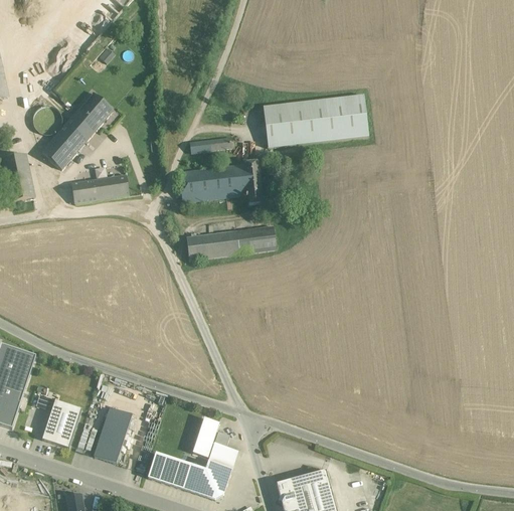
[(106,61),(108,58),(109,58),(114,52),(107,46),(99,55),(106,61)]
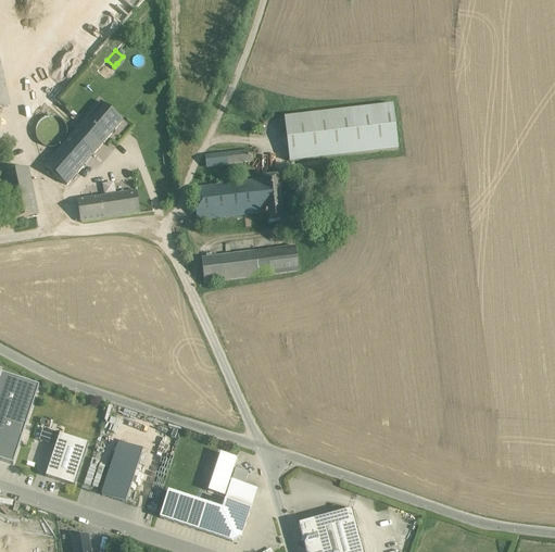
[(84,118),(105,137),(122,118),(100,99),(84,118)]
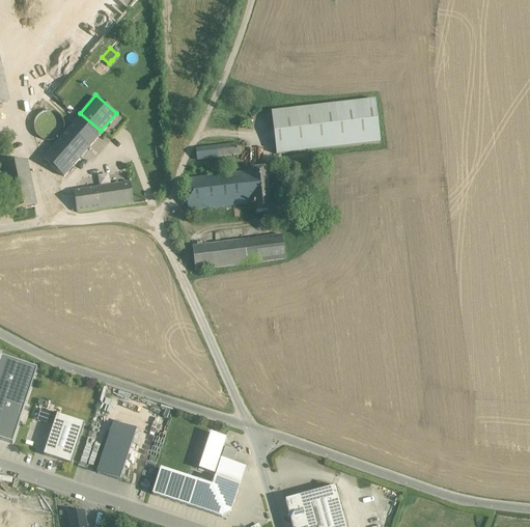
[(270,109),(275,151),(276,151),(379,139),(373,98),(270,109)]
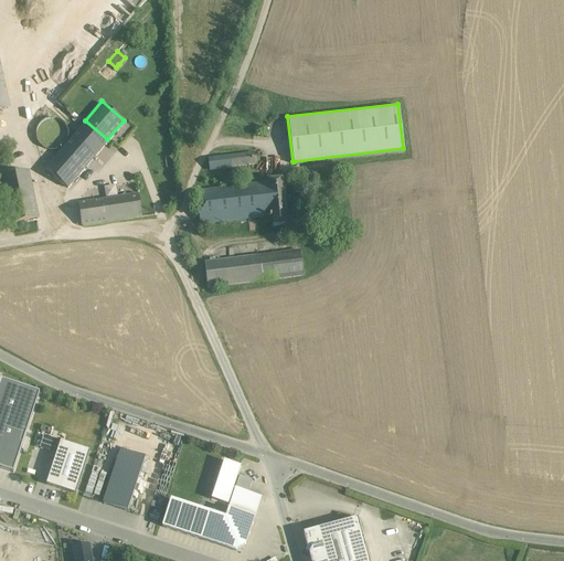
[(61,143),(63,141),(63,140),(65,138),(66,136),(67,133),(67,129),(66,127),(65,124),(64,120),(62,118),(59,116),(55,115),(53,115),(50,115),(48,115),(45,116),(42,117),(40,119),(39,122),(36,124),(35,127),(35,130),(35,134),(36,137),(38,140),(40,143),(43,145),(45,146),(49,147),(52,147),(55,146),(59,145),(61,143)]
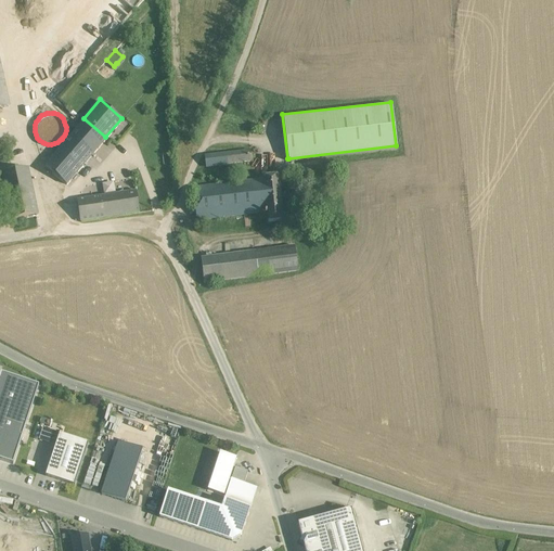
[(84,118),(55,150),(44,163),(66,182),(105,137),(84,118)]
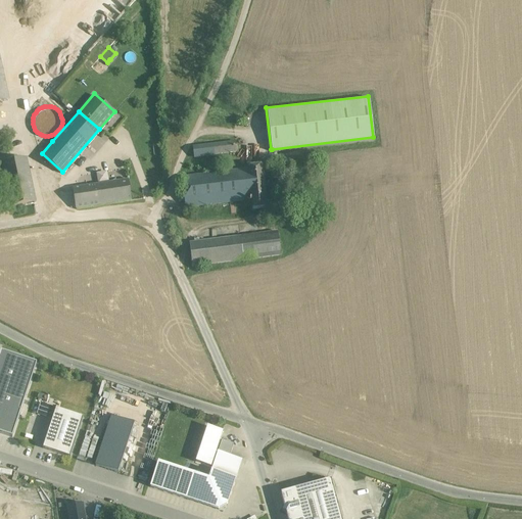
[(194,154),(221,151),(222,151),(236,149),(234,139),(193,144),(194,154)]
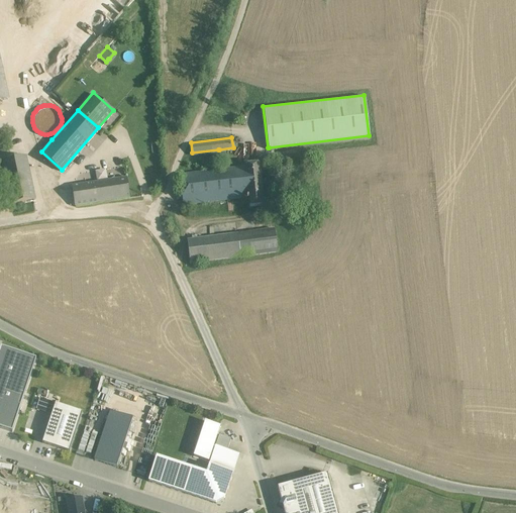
[(0,159),(8,193),(10,202),(34,197),(25,154),(0,159)]
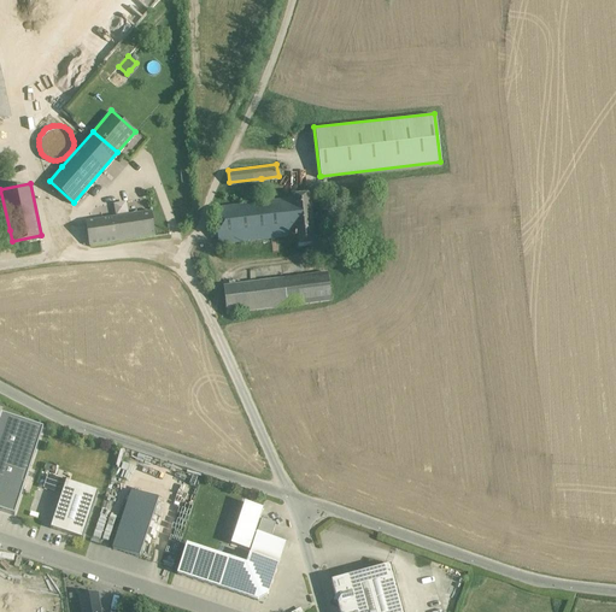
[(292,195),(297,243),(315,242),(309,193),(292,195)]
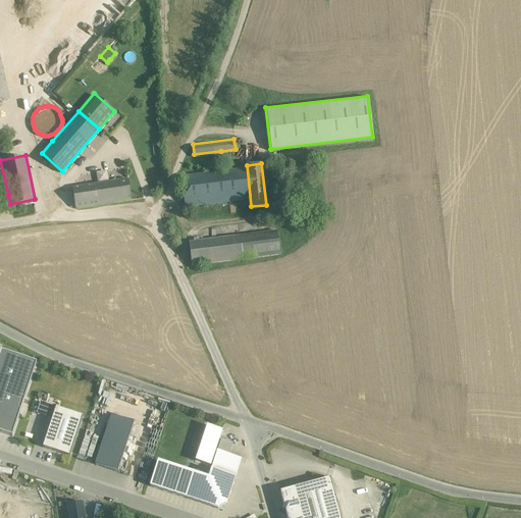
[(247,166),(239,166),(238,166),(180,173),(185,203),(250,196),(247,166)]
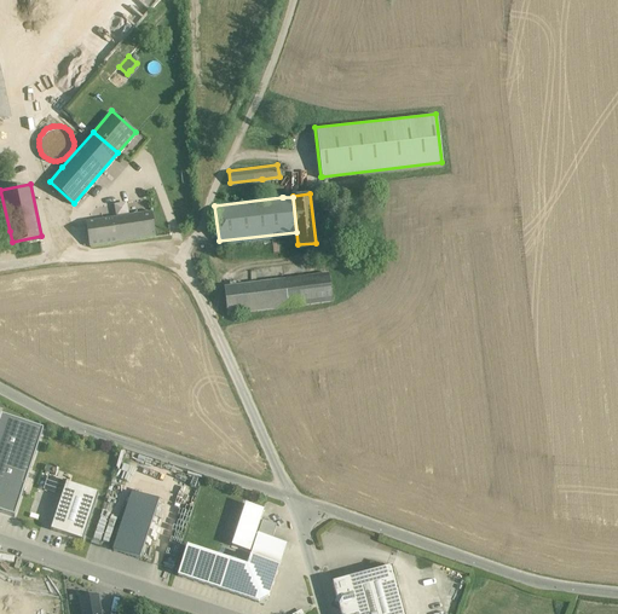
[(151,209),(126,213),(113,215),(116,238),(155,233),(151,209)]
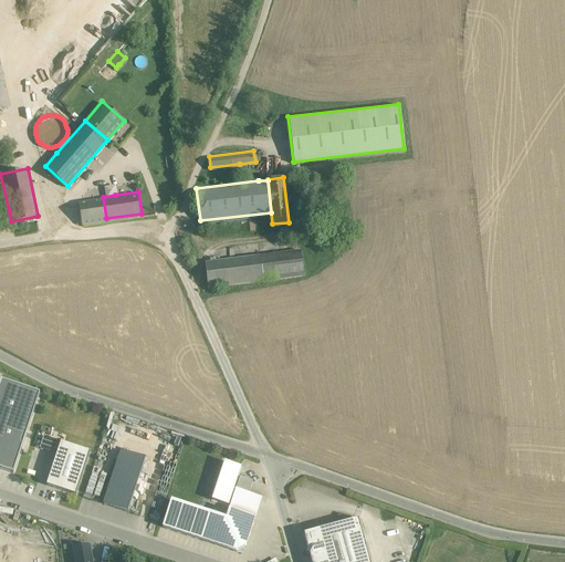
[(79,200),(79,207),(82,222),(106,218),(103,197),(79,200)]
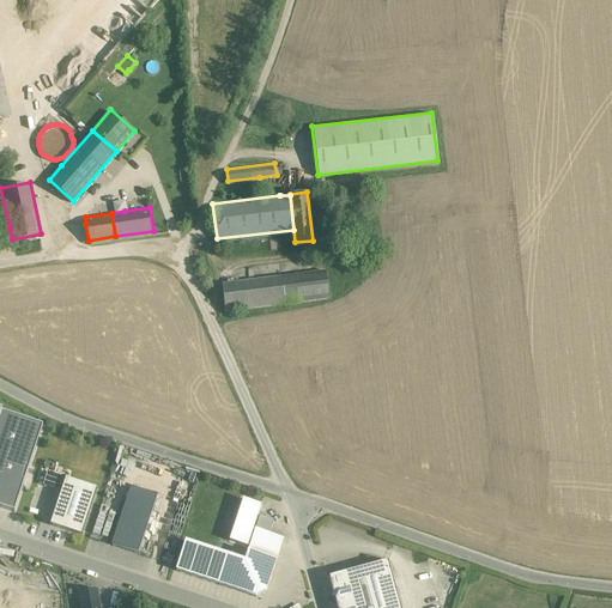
[(323,268),(291,272),(282,273),(285,302),(327,296),(323,268)]
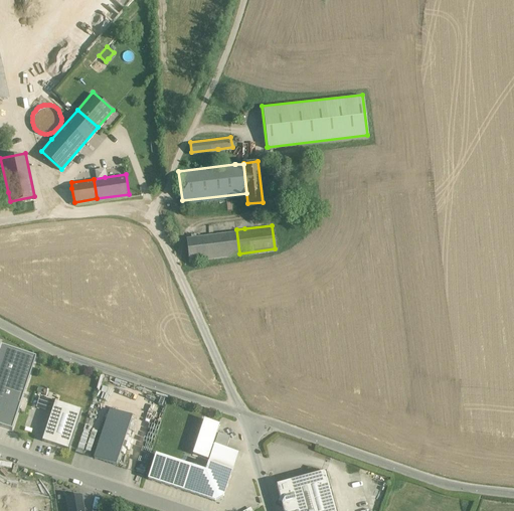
[(236,229),(231,230),(186,236),(189,260),(239,253),(236,229)]
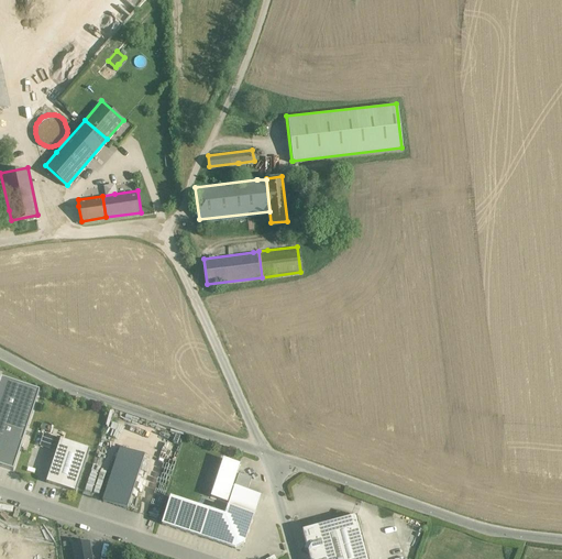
[(0,376),(0,463),(12,468),(39,388),(0,376)]
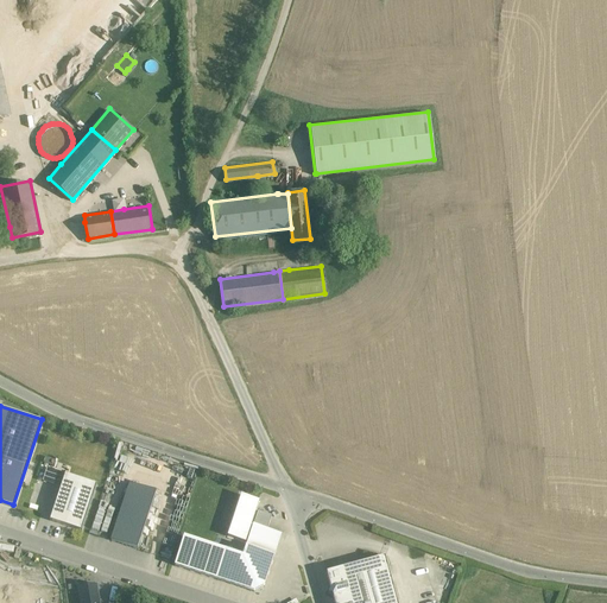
[(50,518),(81,527),(95,481),(64,471),(50,518)]
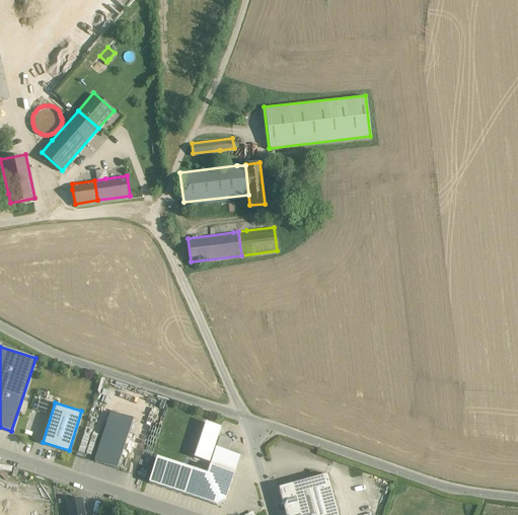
[(109,411),(94,459),(117,466),(122,449),(122,448),(123,448),(133,418),(109,411)]
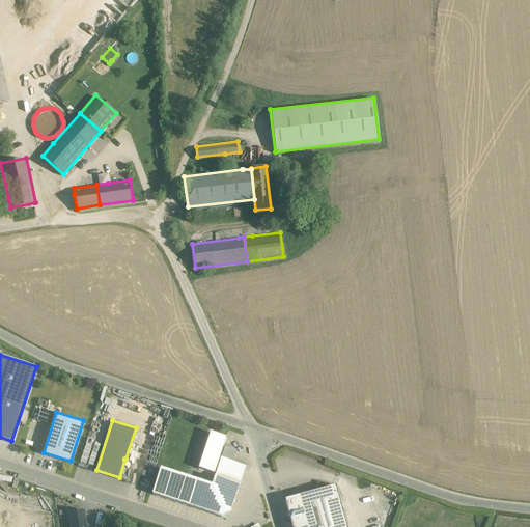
[(225,435),(210,430),(197,466),(213,471),(225,435)]
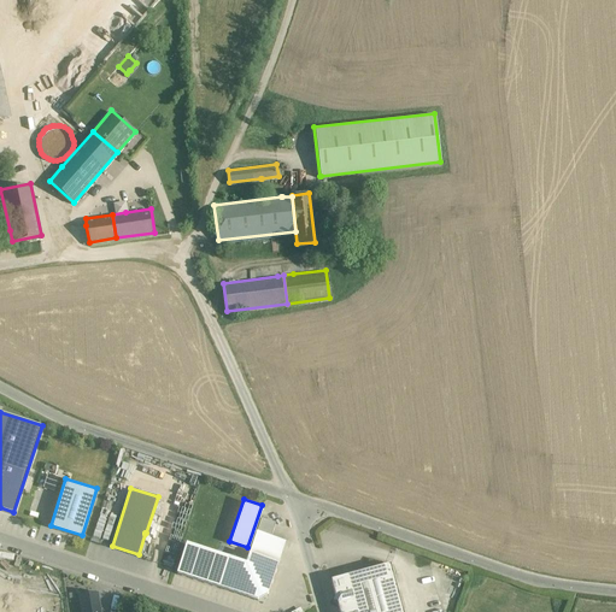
[(257,528),(267,531),(270,533),(274,519),(260,516),(257,528)]
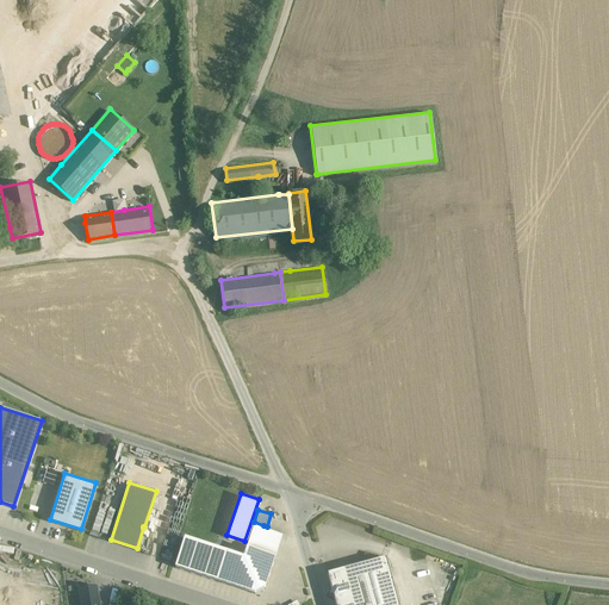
[(273,555),(278,542),(281,532),(253,523),(246,547),(273,555)]
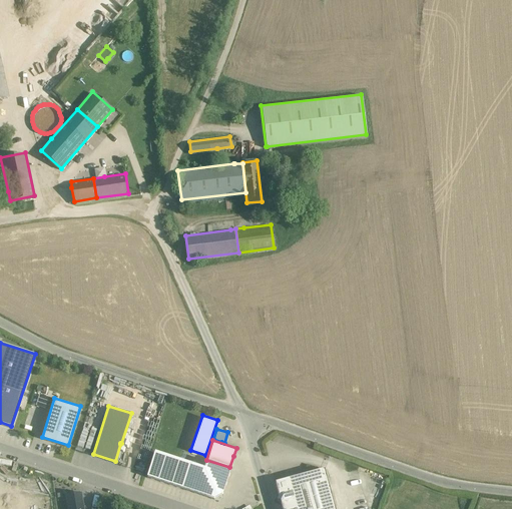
[(200,466),(203,455),(185,449),(182,460),(200,466)]
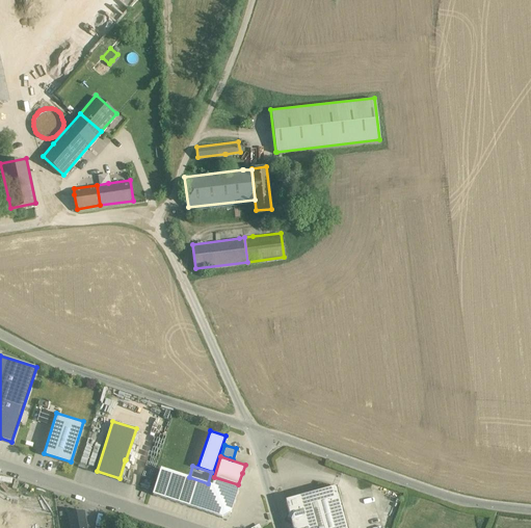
[(220,516),(227,512),(230,510),(239,485),(214,477),(211,485),(160,468),(152,493),(220,516)]
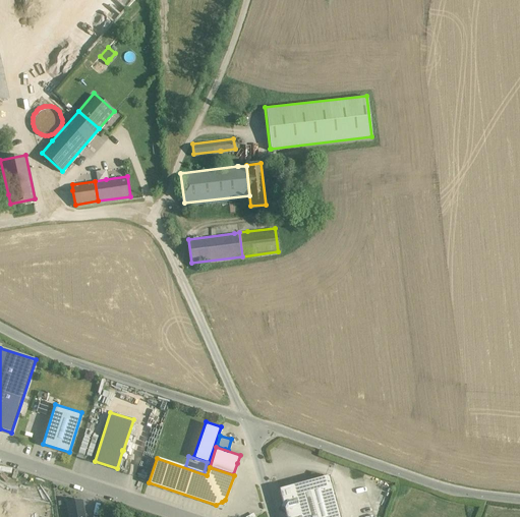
[(292,484),(300,513),(300,516),(340,516),(329,474),(292,484)]
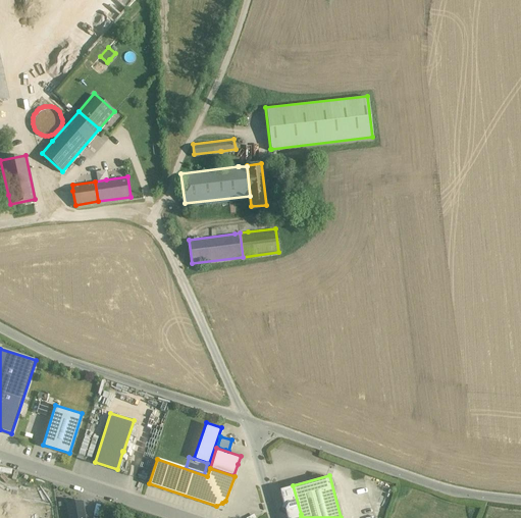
[(279,489),(281,499),(282,503),(280,507),(284,509),(287,517),(301,517),(293,485),(279,489)]
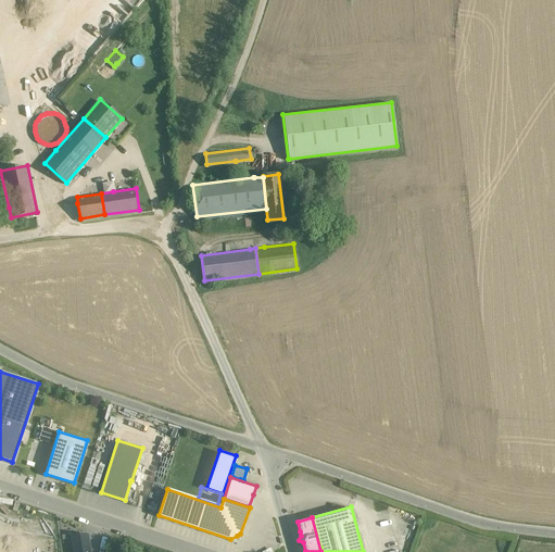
[(89,551),(87,534),(71,537),(71,539),(73,551),(89,551)]
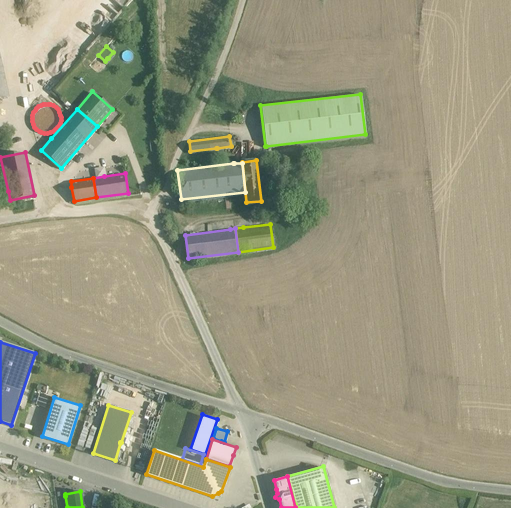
All buildings are outlined.
